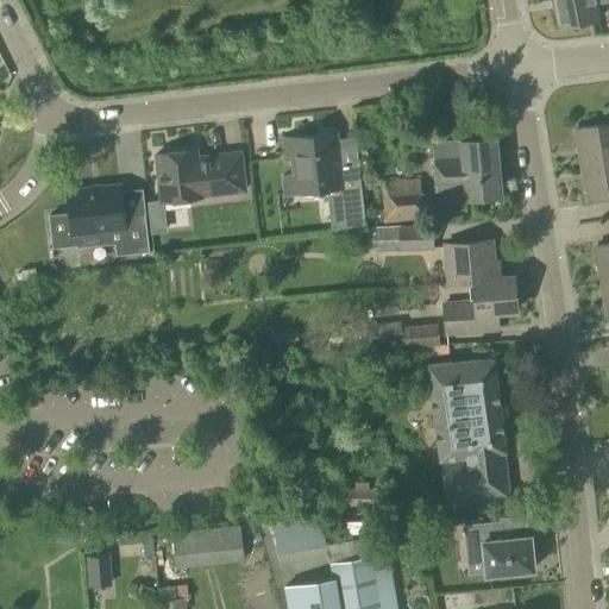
[(594,0),(552,0),(558,27),(598,20),(594,0)]
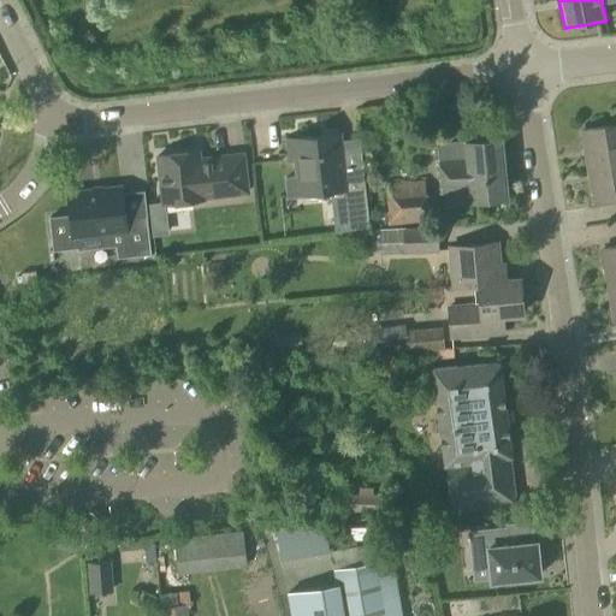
[(588,167),(615,163),(615,108),(609,110),(612,126),(582,131),(588,167)]
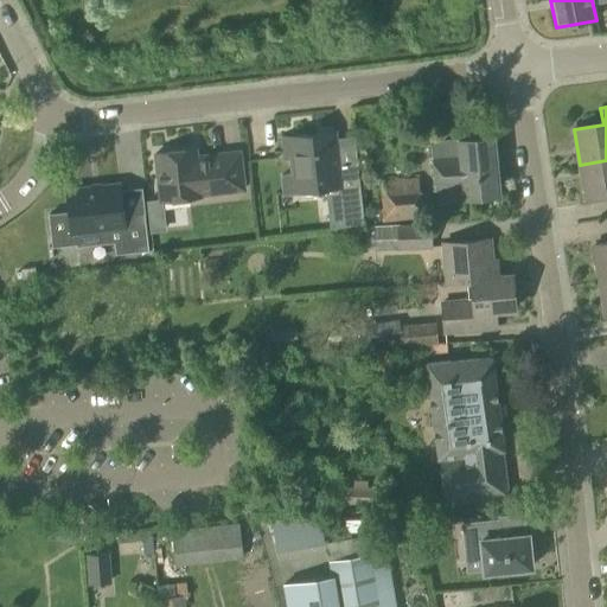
[(339,170),(334,133),(281,140),(283,158),(291,158),(293,176),(302,174),(305,191),(325,189),(330,230),(364,225),(357,167),(339,170)]
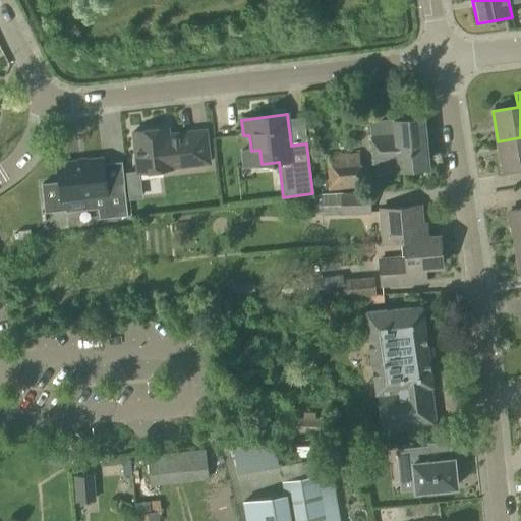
[(422,117),(369,122),(374,169),(398,167),(399,171),(427,169),(422,117)]
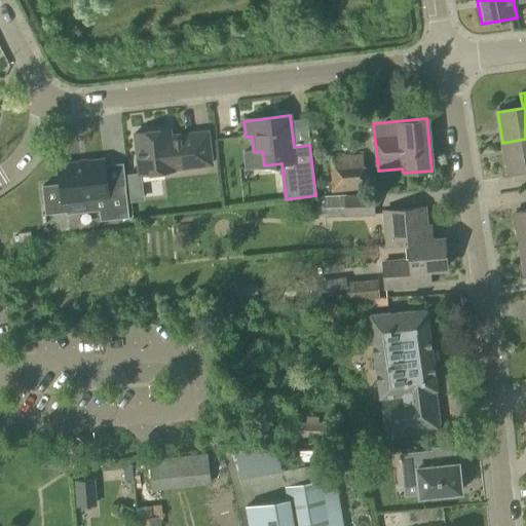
[(171,139),(168,129),(135,134),(140,175),(174,171),(174,168),(211,164),(208,133),(179,136),(179,138),(171,139)]
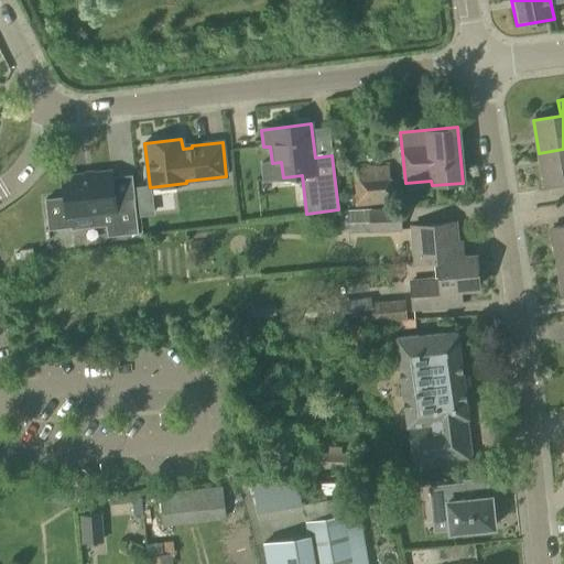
[(563,149),(539,153),(543,185),(563,181),(563,149)]
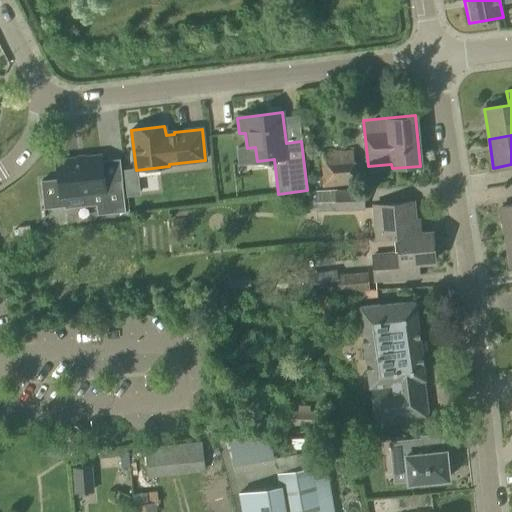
[(322,187),(355,184),(352,150),(319,154),(322,187)]
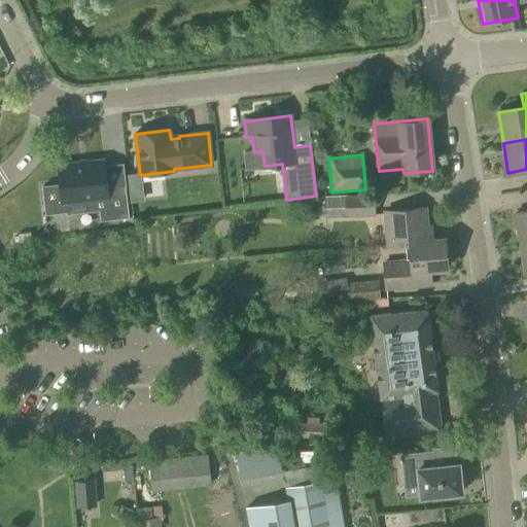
[(66,214),(99,210),(100,220),(129,217),(125,185),(107,187),(104,159),(61,163),(66,214)]
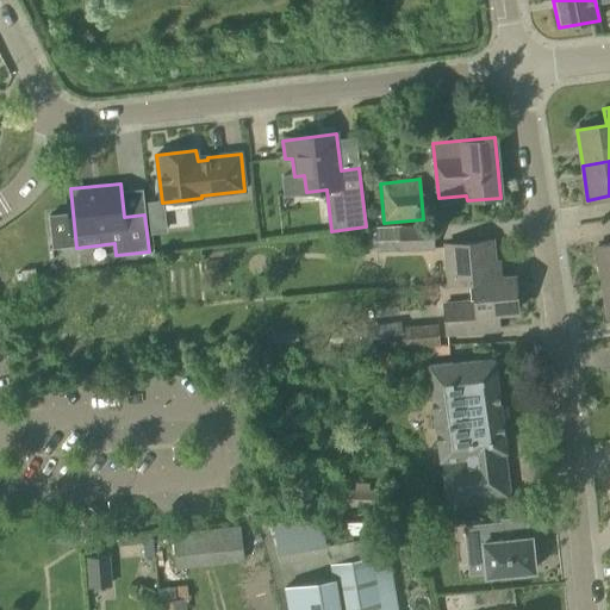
[(377,253),(434,250),(433,225),(375,228),(377,253)]
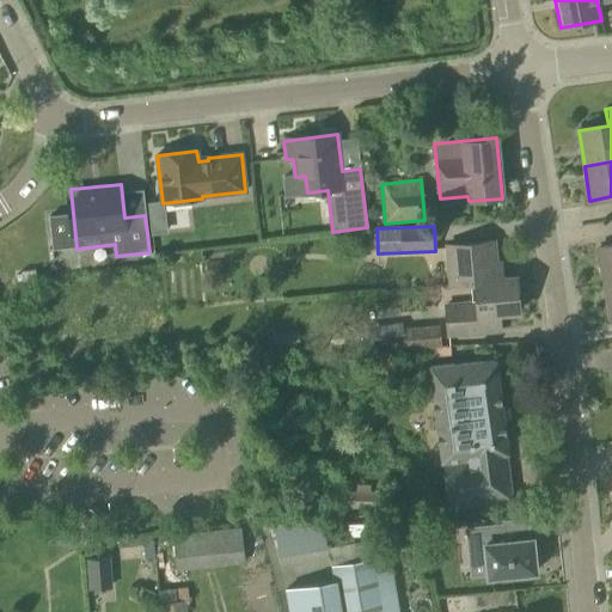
[(496,281),(496,280),(493,244),(448,248),(451,285),(476,282),(496,281)]
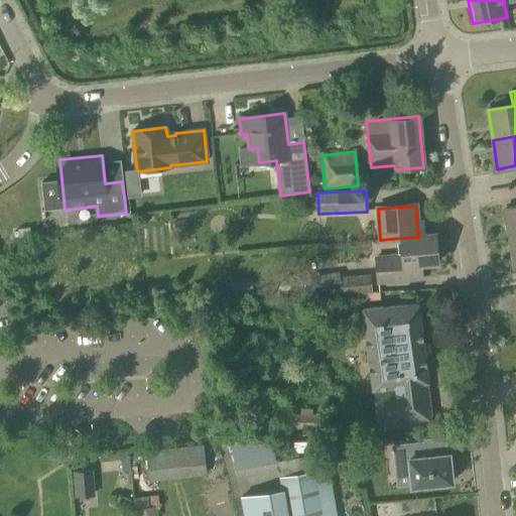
[(509,239),(515,237),(515,207),(504,209),(509,239)]
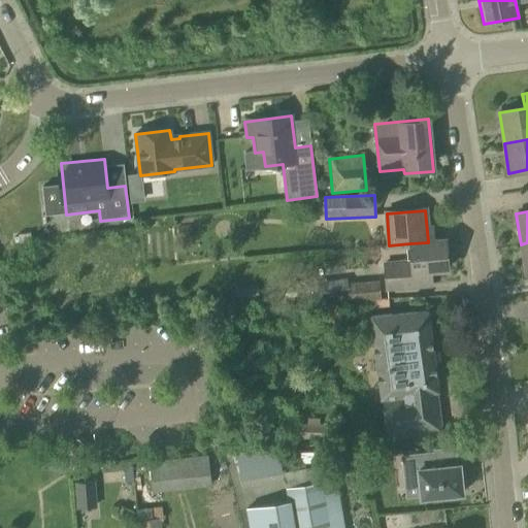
[(179,240),(191,239),(191,226),(178,227),(179,240)]
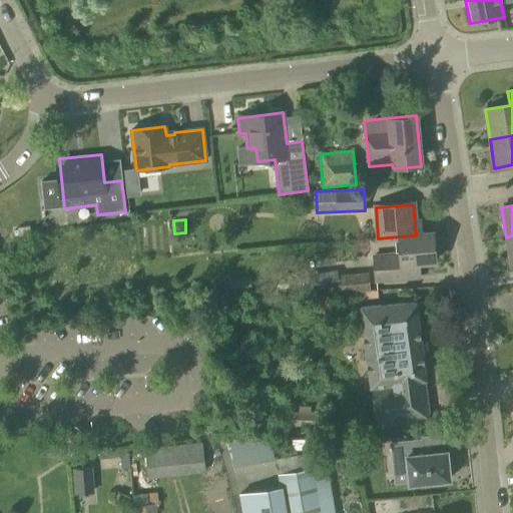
[(416,235),(399,236),(401,255),(374,258),(376,281),(419,277),(417,264),(434,262),(432,233),(416,234),(416,235)]
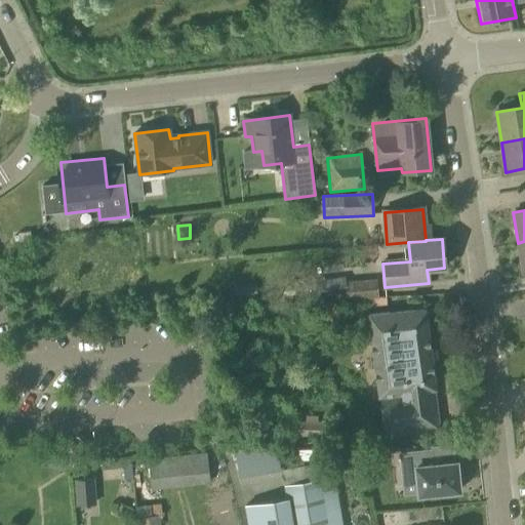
[(346,282),(346,278),(317,281),(319,303),(347,299),(347,303),(379,299),(377,279),(346,282)]
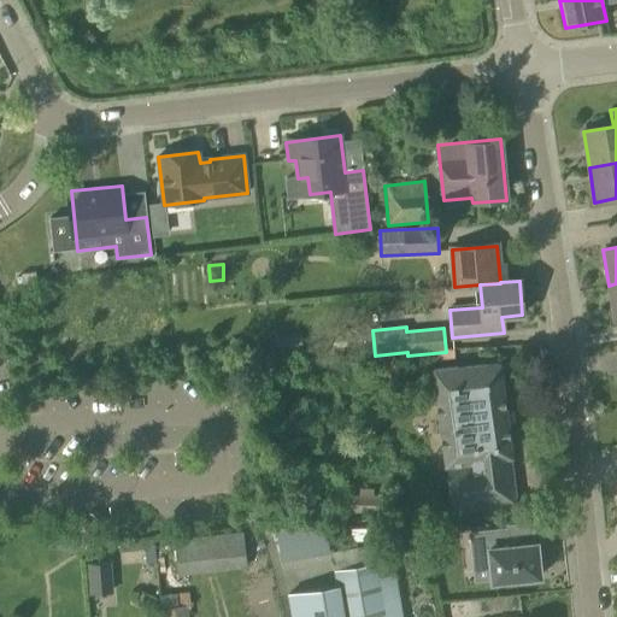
[(517,506),(511,459),(500,363),(434,371),(445,466),(447,466),(453,515),(458,513),(460,523),(477,521),(476,511),(517,506)]
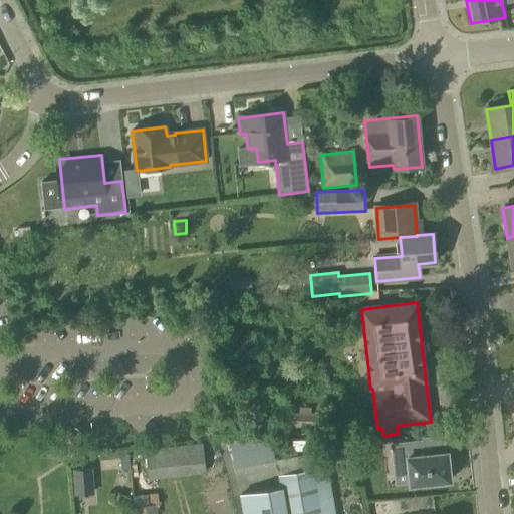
[(286,413),(285,427),(318,428),(318,414),(286,413)]
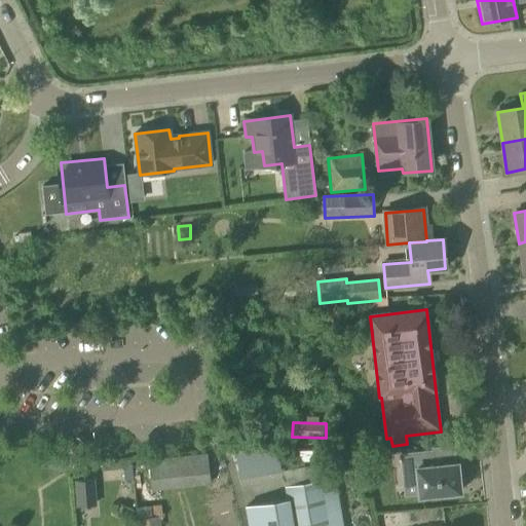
[(403,482),(418,481),(419,496),(460,492),(460,485),(463,485),(462,470),(458,471),(457,463),(435,465),(434,452),(431,452),(431,450),(400,454),(403,482)]
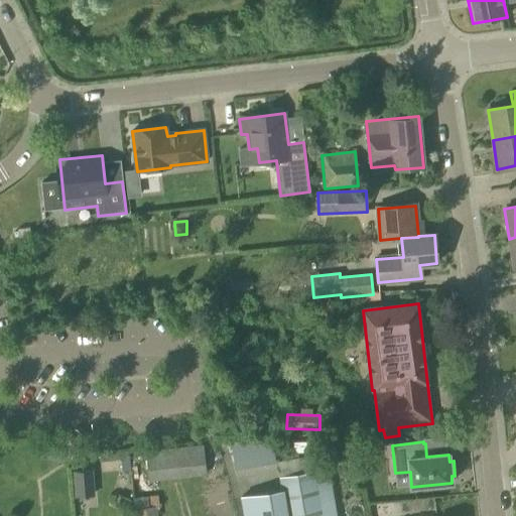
[(36,444),(32,457),(45,461),(49,448),(36,444)]
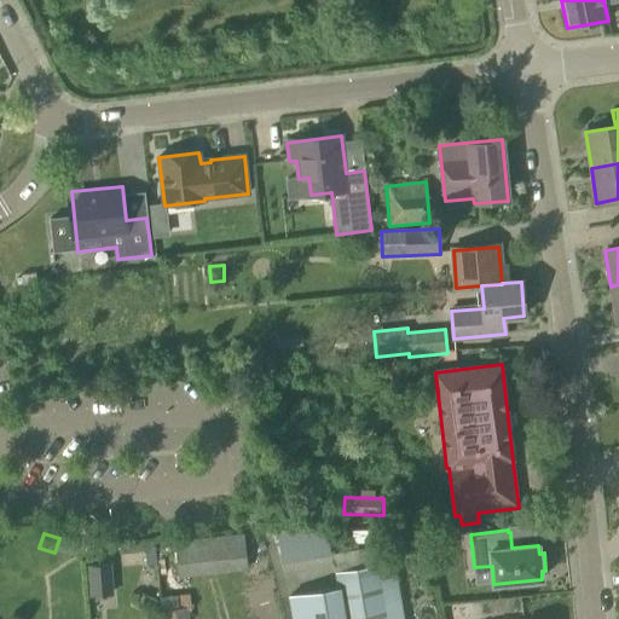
[(185,579),(252,576),(250,538),(183,542),(185,579)]
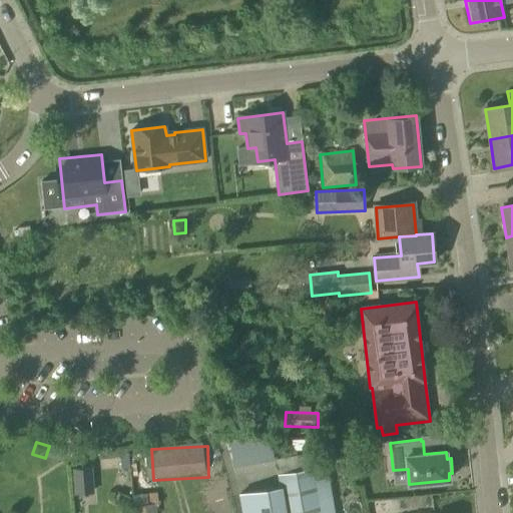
[(333,512),(326,466),(279,474),(281,487),(239,494),(242,512),(333,512)]
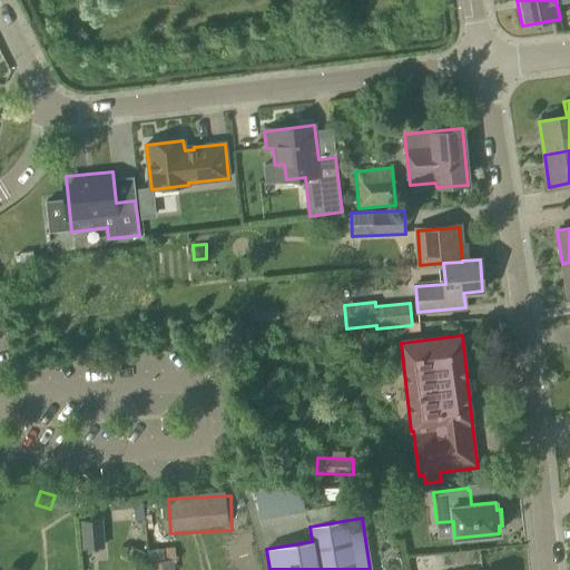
[(102,519),(80,521),(82,550),(105,548),(102,519)]
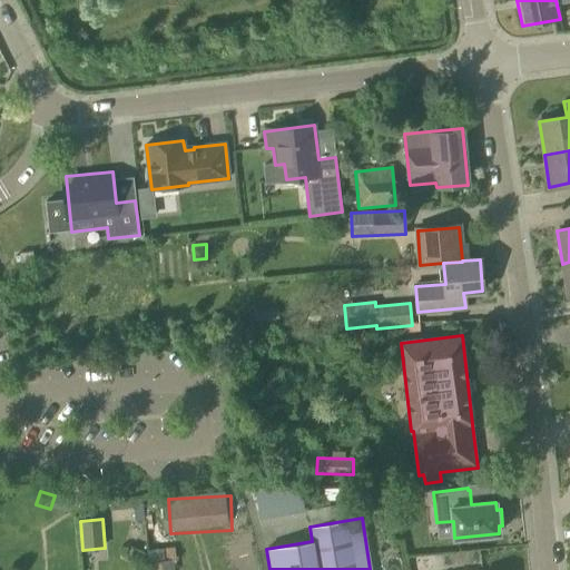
[(169,560),(168,550),(160,550),(161,554),(148,556),(148,569),(174,569),(174,560),(169,560)]
